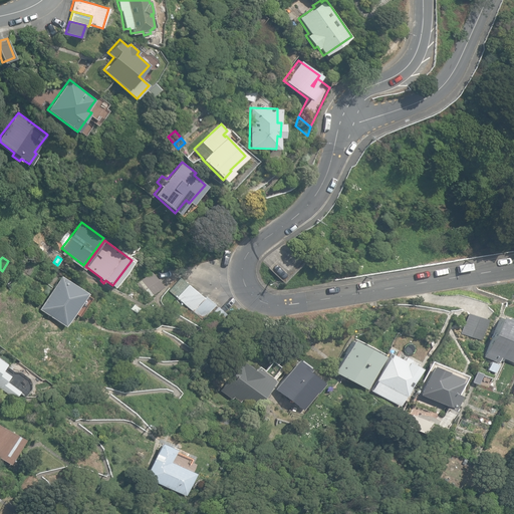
[(22,269),(28,273),(32,267),(26,263),(22,269)]
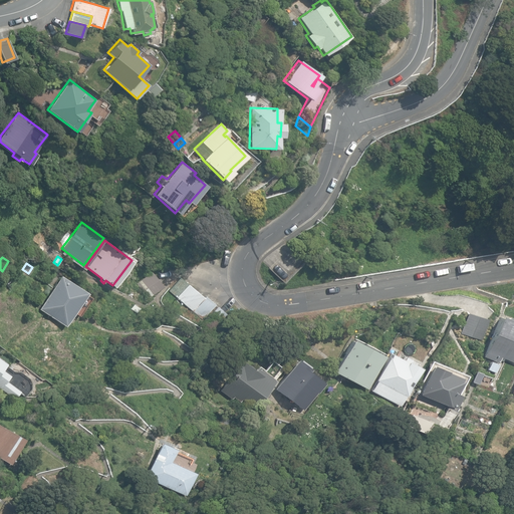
[(137,283),(149,298),(164,287),(152,271),(137,283)]
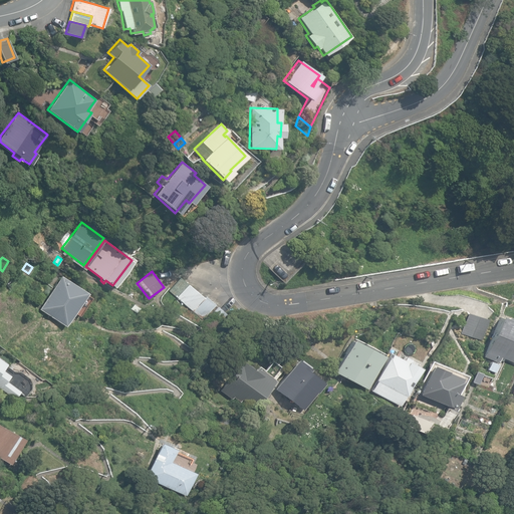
[(39,308),(65,326),(87,292),(61,275),(39,308)]
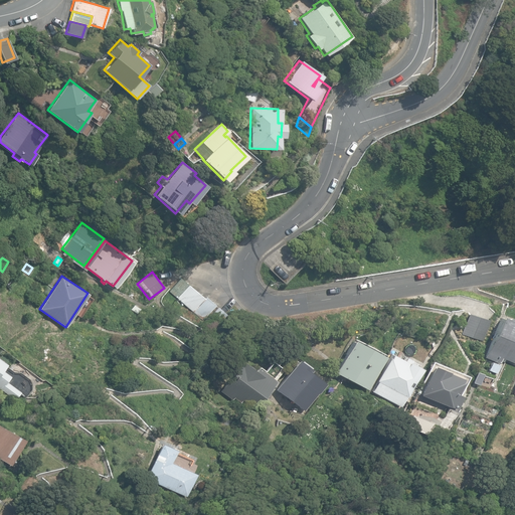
[(168,290),(176,296),(188,283),(180,276),(168,290)]
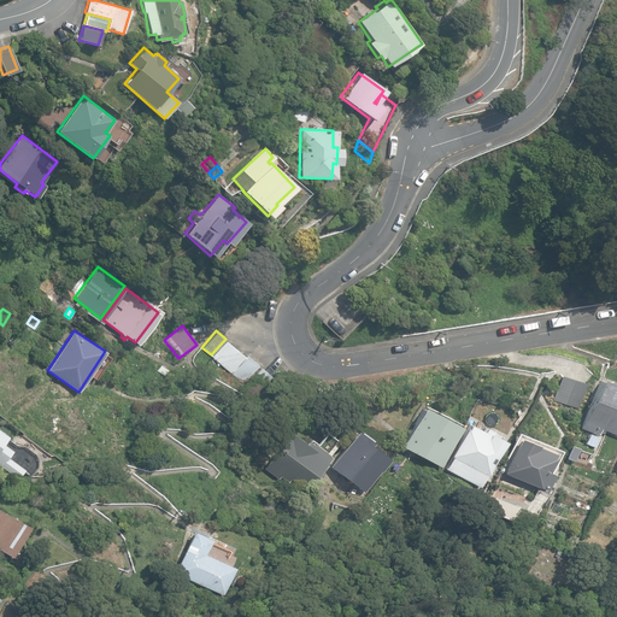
[(222,364),(236,348),(225,339),(211,354),(222,364)]
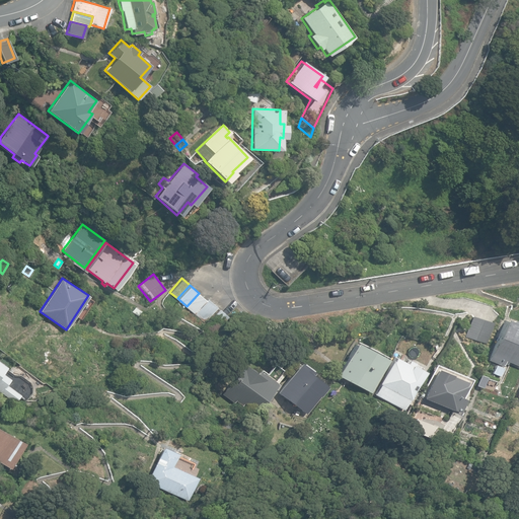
[(206,299),(199,293),(187,306),(195,312),(206,299)]
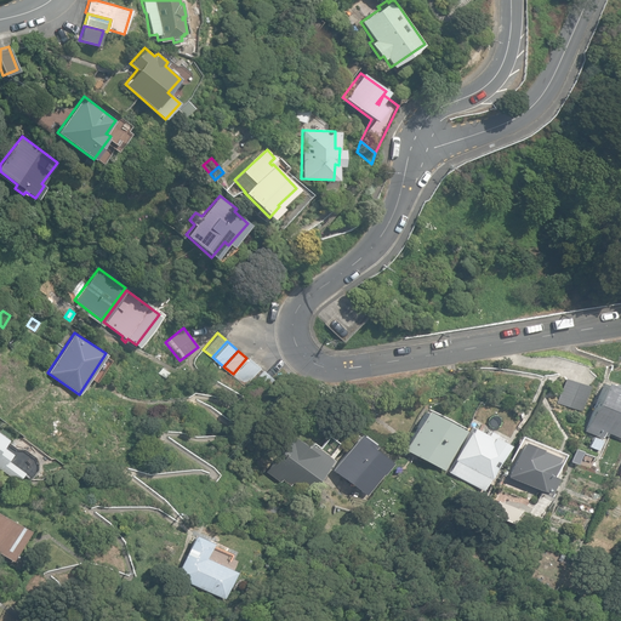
[(233,374),(244,385),(260,366),(248,357),(246,358),(233,374)]
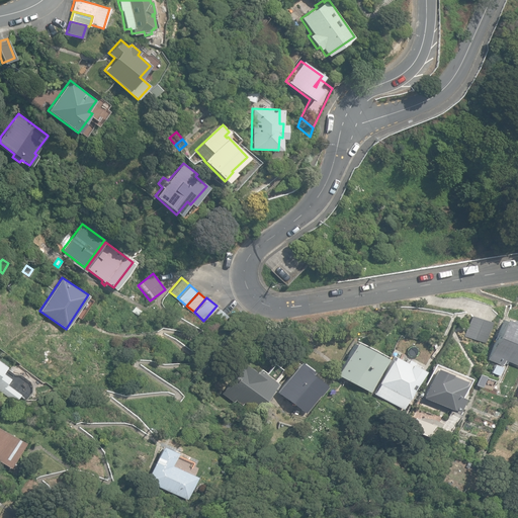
[(131,312),(139,318),(143,312),(135,306),(131,312)]
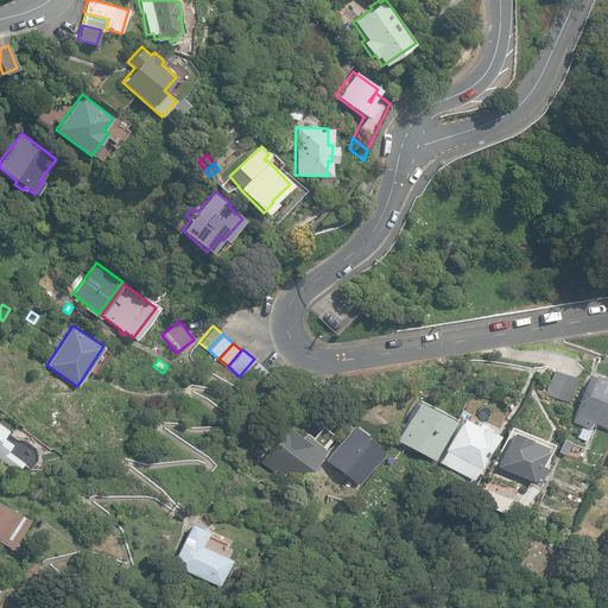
[(544,394),(570,403),(578,379),(553,369),(544,394)]
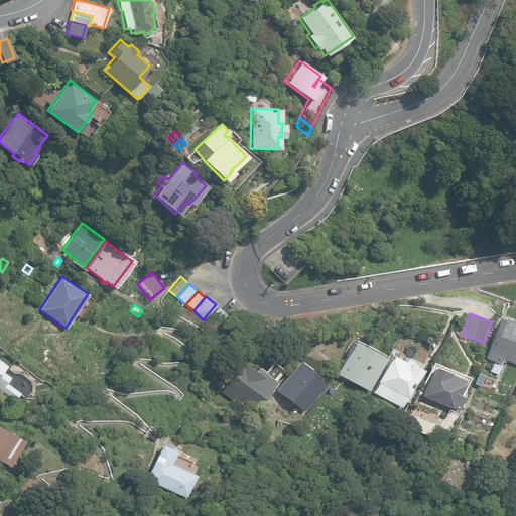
[(505,360),(515,364),(515,319),(515,321),(515,320),(514,319),(514,318),(513,317),(511,317),(510,316),(509,316),(507,316),(506,317),(502,315),(484,357),(500,364),(501,361),(504,362),(505,360)]
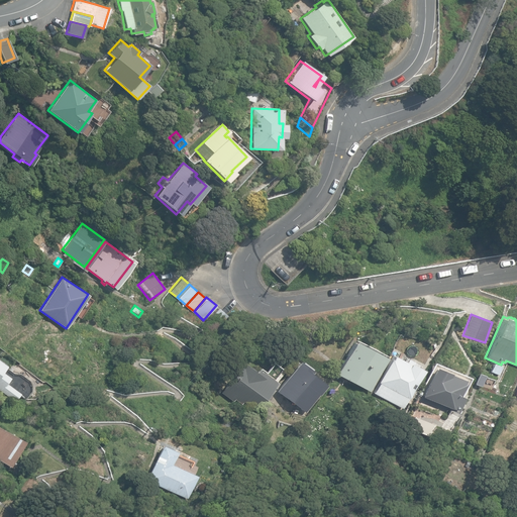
[(336,374),(370,391),(387,356),(353,339),(336,374)]
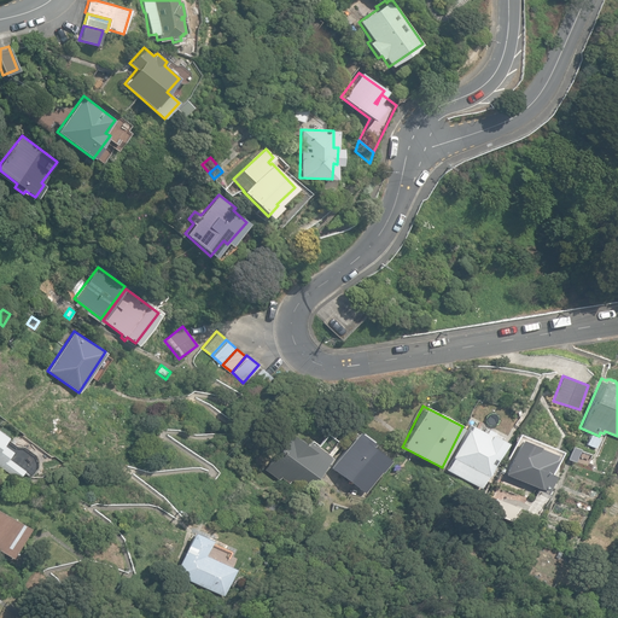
[(447,470),(482,488),(488,474),(490,476),(507,442),(491,433),(493,431),(487,427),(484,431),(470,424),(447,470)]
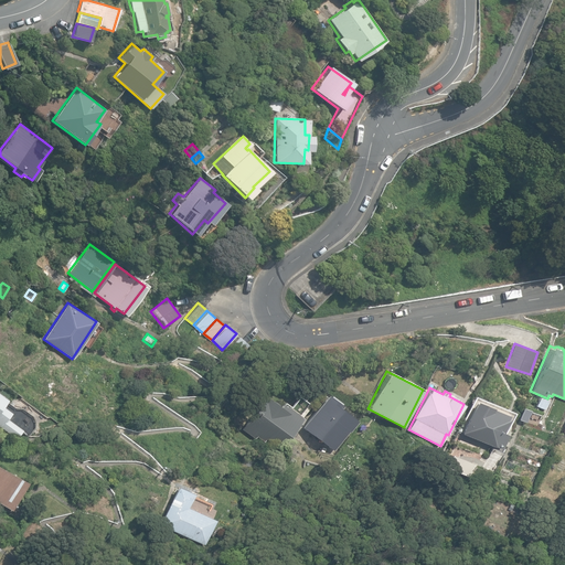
[(0,426),(16,439),(21,432),(27,437),(39,422),(21,408),(13,406),(6,401),(7,400),(0,393),(0,426)]
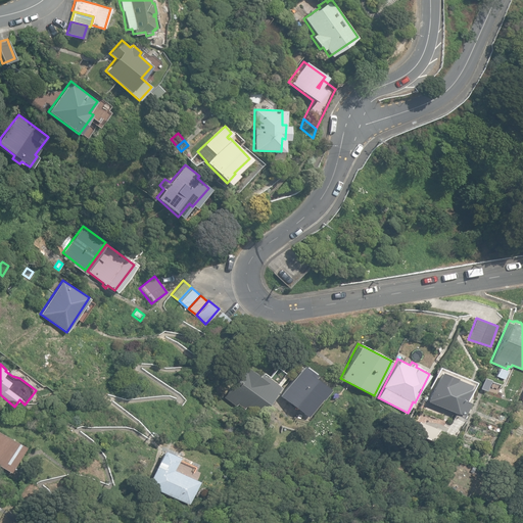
[(279,395),(308,417),(323,398),(323,399),(331,388),(315,376),(316,374),(302,364),(279,395)]
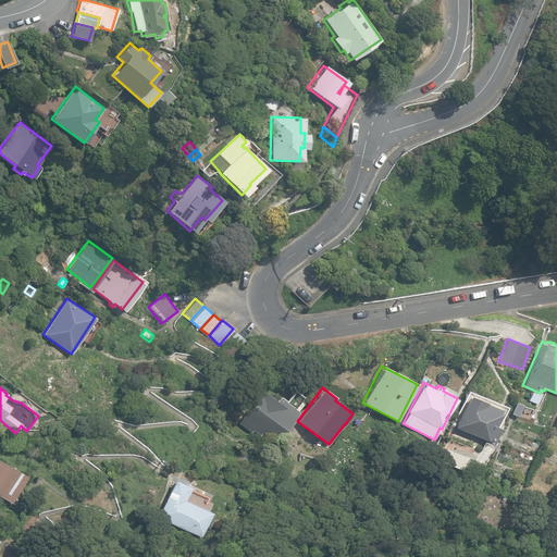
[(262,433),(276,443),(307,399),(294,390),(286,400),(280,395),(275,400),(261,391),(238,422),(252,433),(254,431),(260,435),(262,433)]
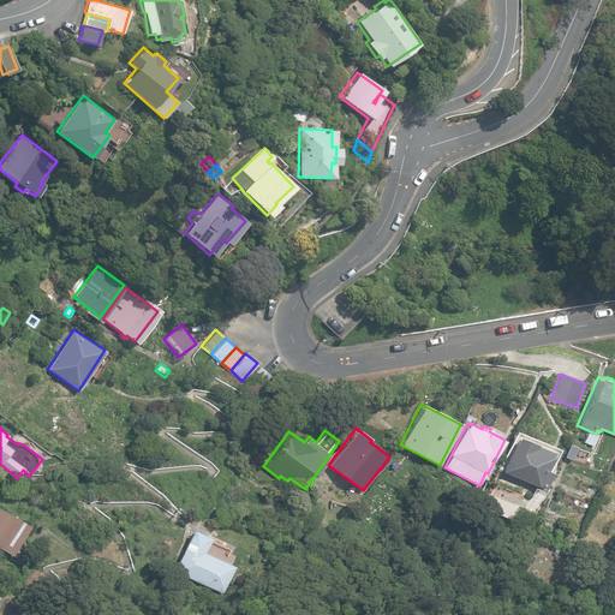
[(584,441),(593,445),(597,435),(587,431),(584,441)]
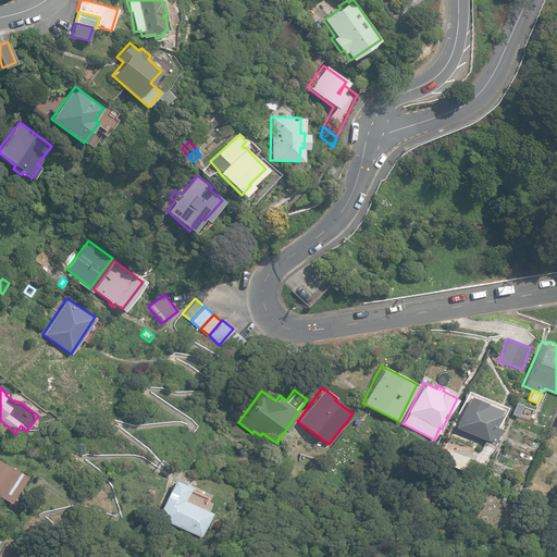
[(455,426),(495,443),(500,428),(495,424),(500,411),(498,410),(500,406),(468,393),(455,426)]
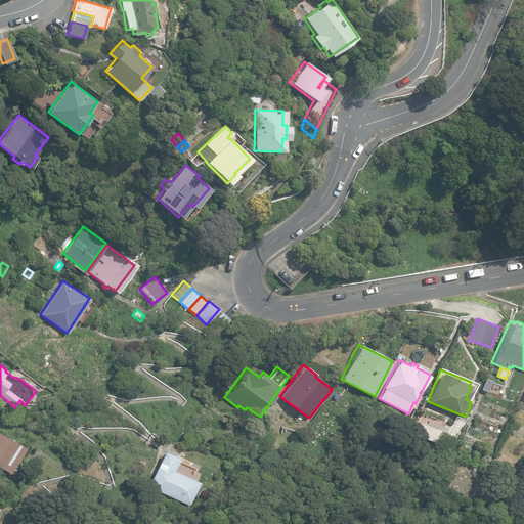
[(452,423),(464,427),(468,419),(456,413),(452,423)]
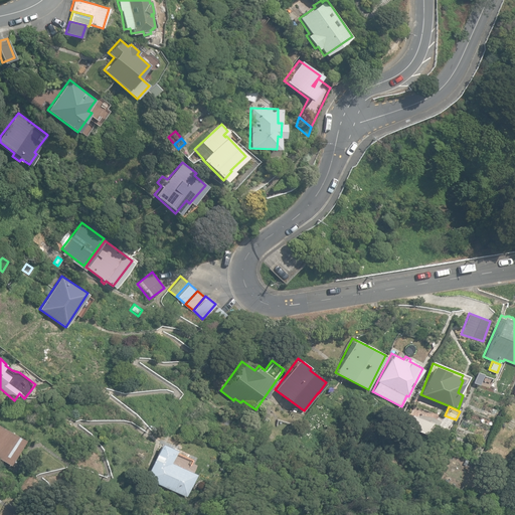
[(0,457),(11,464),(12,465),(26,440),(0,423),(0,457)]
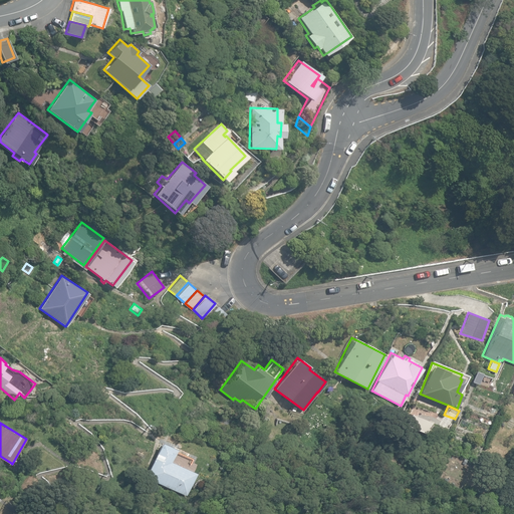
[(188,495),(198,472),(172,461),(177,448),(161,441),(146,477),(188,495)]
